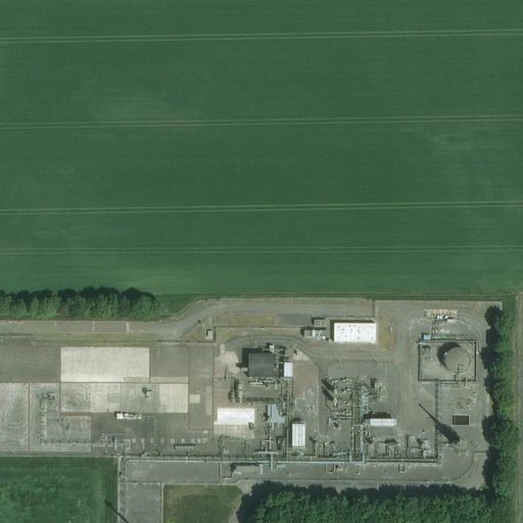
[(376,325),(334,325),(334,343),(376,343),(376,325)]
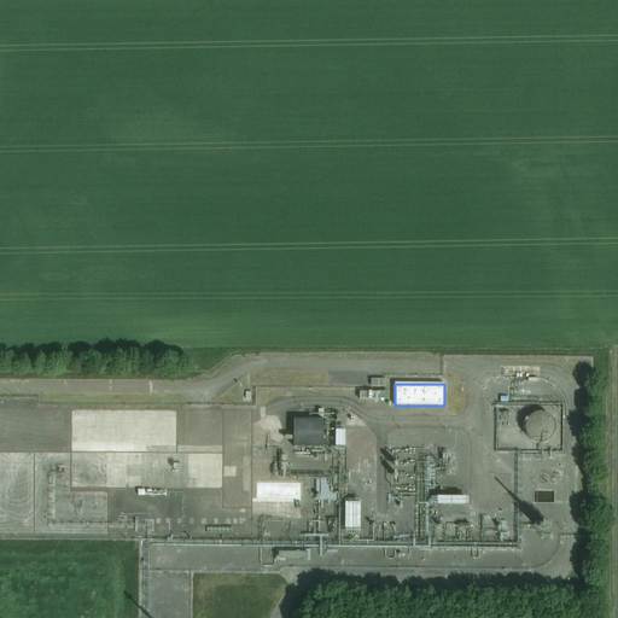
[(528,435),(530,438),(534,441),(537,442),(541,443),(546,442),(549,441),(552,438),(554,435),(557,431),(557,426),(555,423),(553,419),(551,415),(547,413),(543,412),(538,413),(535,413),(531,415),(529,419),(526,423),(525,426),(526,431),(528,435)]
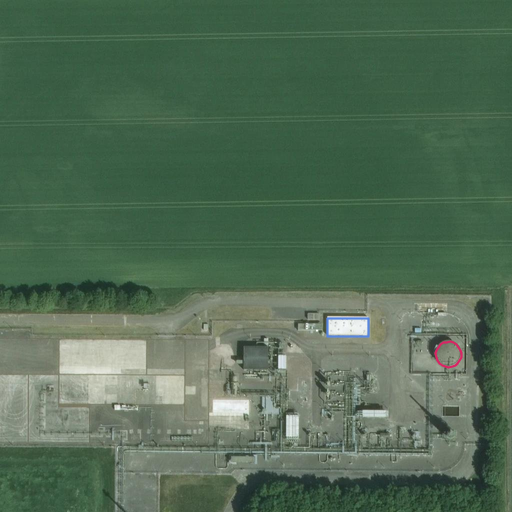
[(244,348),(244,371),(269,371),(269,348),(244,348)]
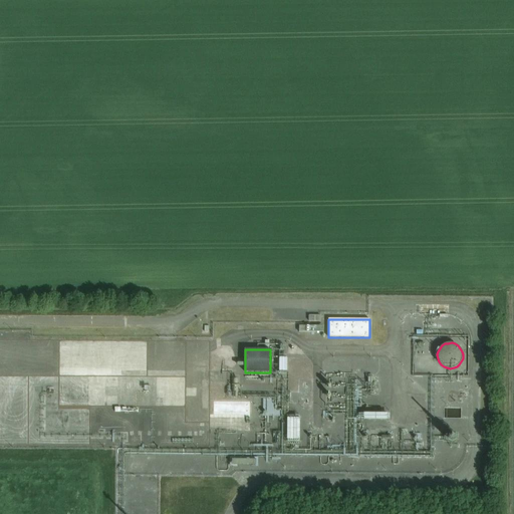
[(241,430),(262,430),(262,406),(225,406),(225,413),(232,413),(232,409),(241,409),(241,430)]
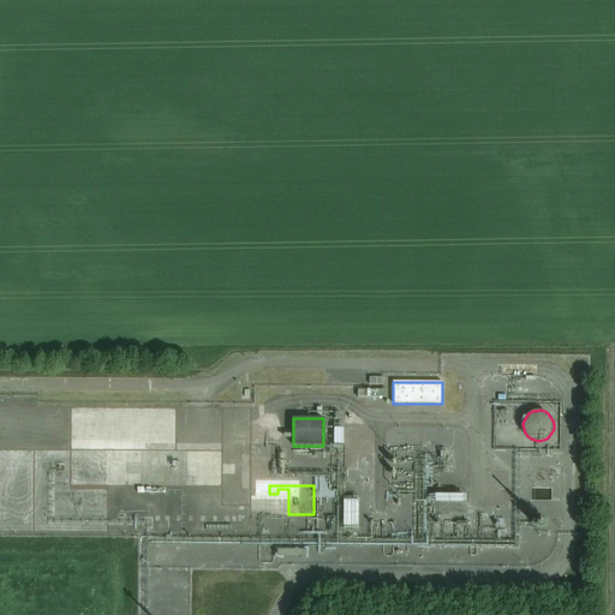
[(358,526),(359,499),(342,499),(342,526),(358,526)]
